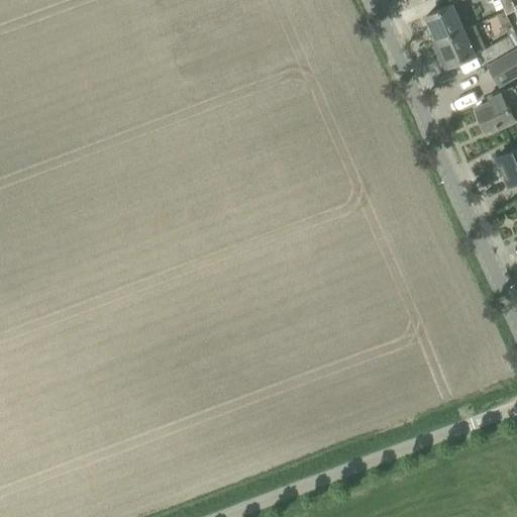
[(452,5),(426,16),(437,41),(463,29),(452,5)]
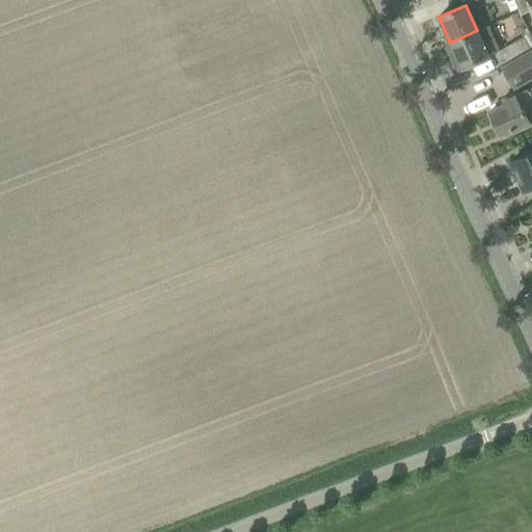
[(489,25),(477,30),(450,43),(461,68),(495,53),(501,64),(531,46),(531,40),(529,33),(500,49),(489,25)]
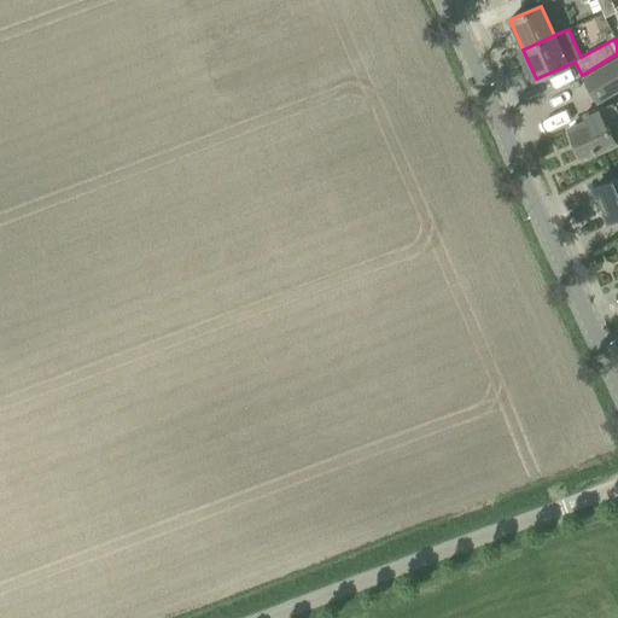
[(617,60),(584,79),(598,103),(617,91),(617,60)]
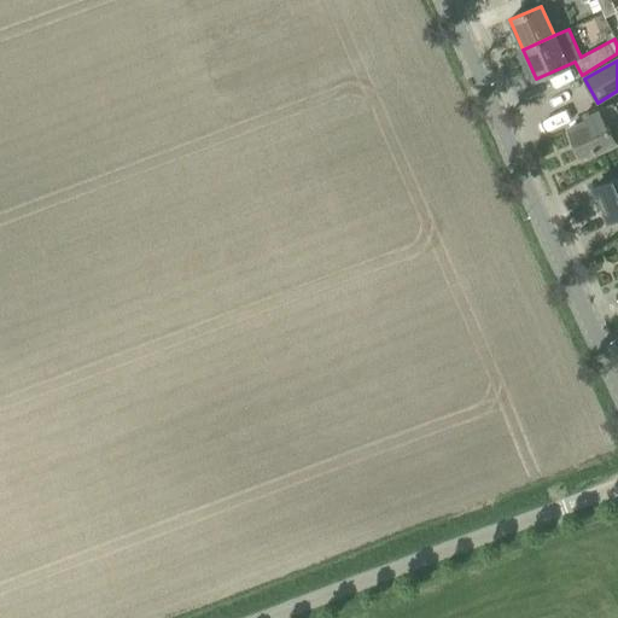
[(582,158),(617,143),(617,101),(600,109),(599,109),(583,115),(586,121),(569,129),(582,158)]
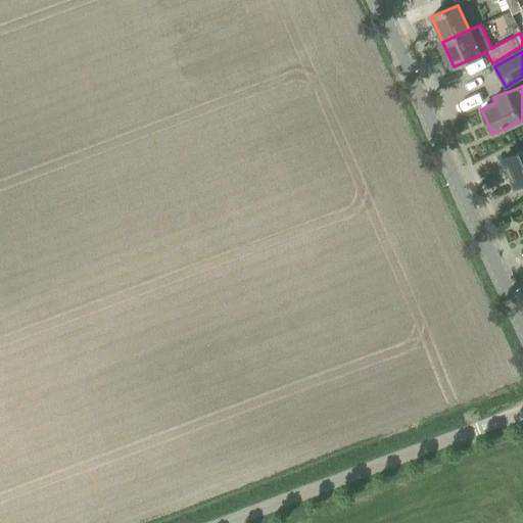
[(522,149),(502,159),(515,187),(522,183),(522,149)]
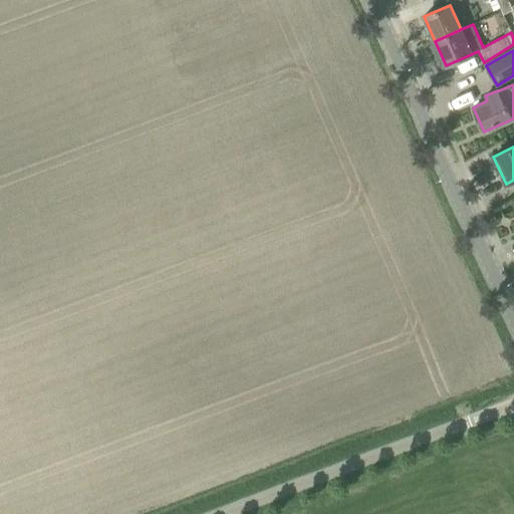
All buildings are outlined.
